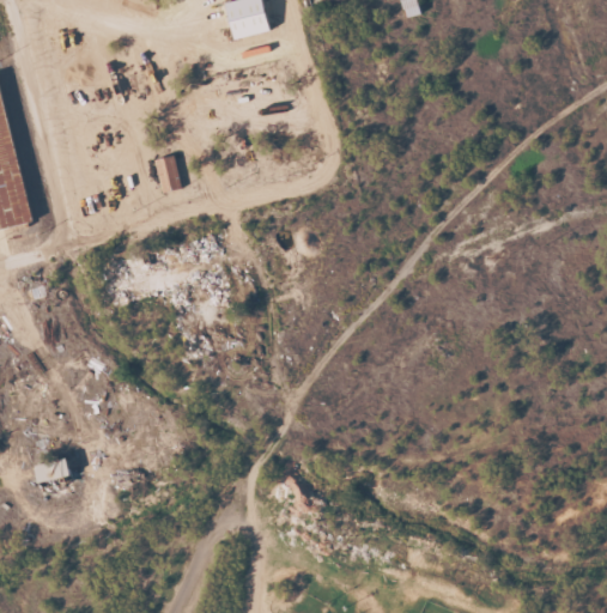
[(229,0),(235,38),(271,32),(265,0),(229,0)]
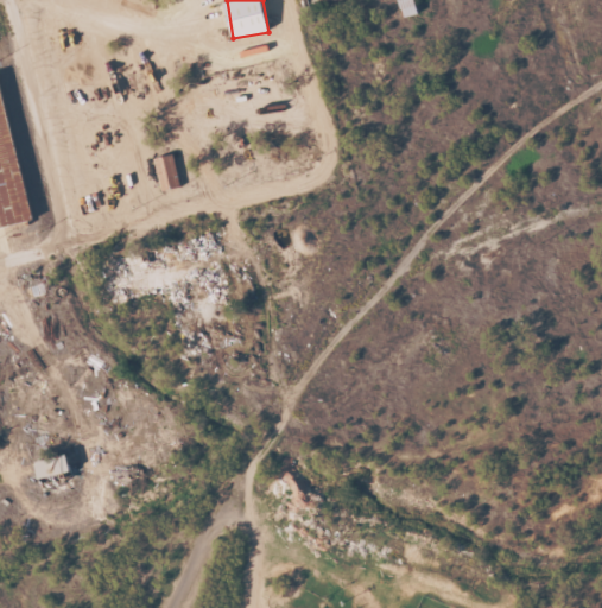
[(398,0),(401,17),(416,14),(413,0),(398,0)]
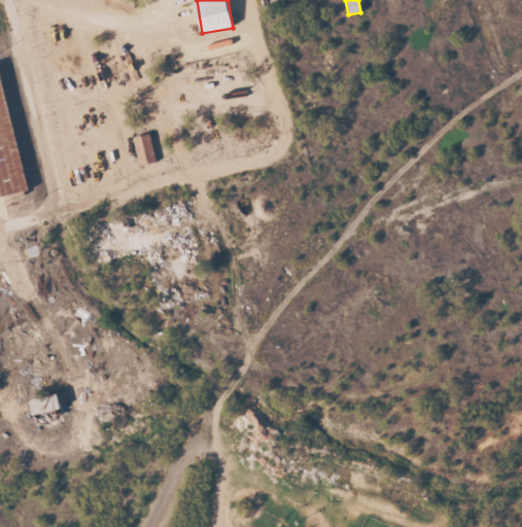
[(0,199),(28,192),(0,74),(0,199)]
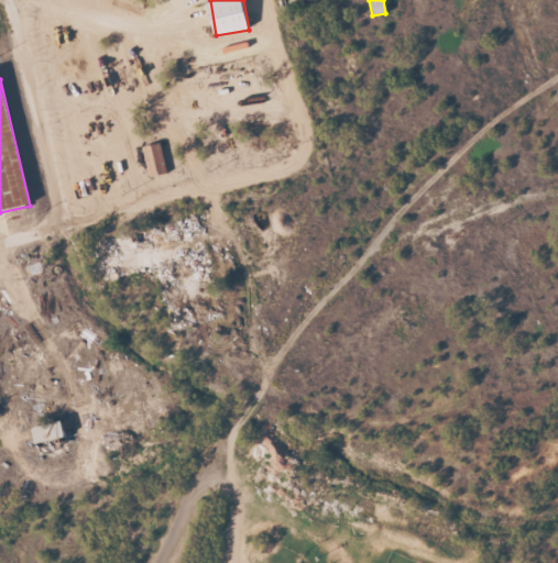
[(165,173),(157,142),(140,146),(148,177),(165,173)]
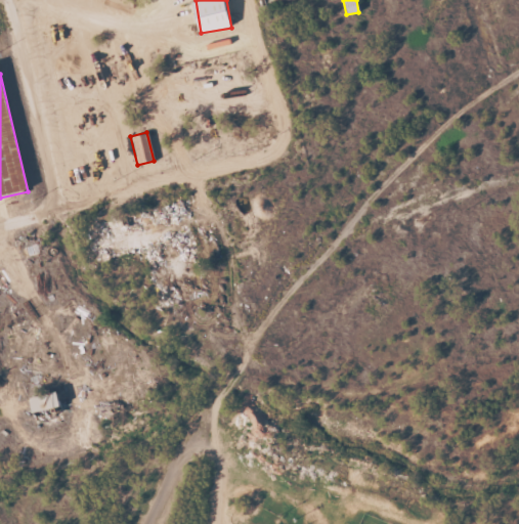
[(34,411),(61,408),(59,393),(32,396),(34,411)]
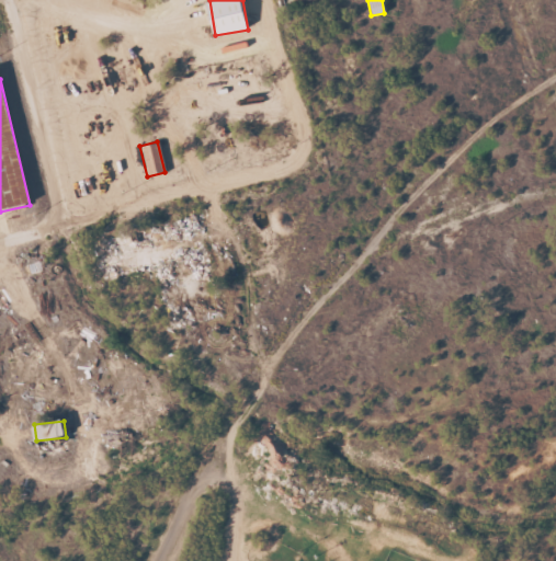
All buildings are outlined.
